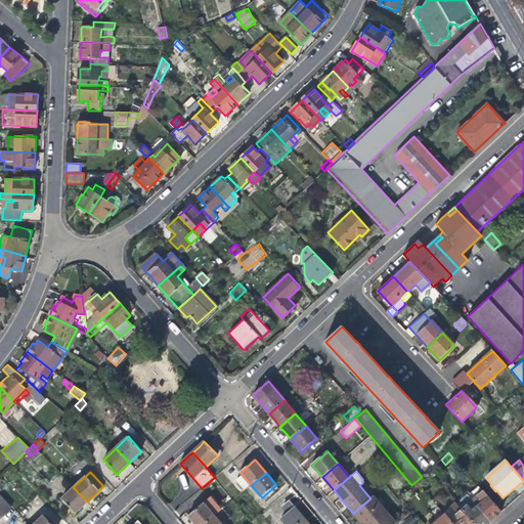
[(246,489),(251,485),(243,475),(237,479),(246,489)]
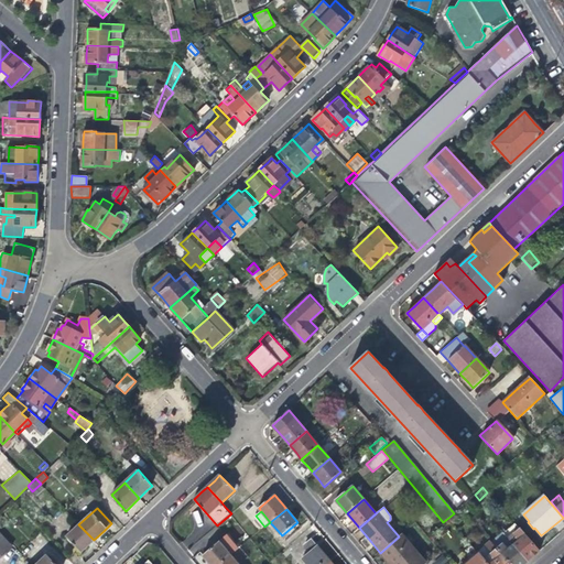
[(88,545),(94,540),(78,524),(65,537),(80,553),(88,545)]
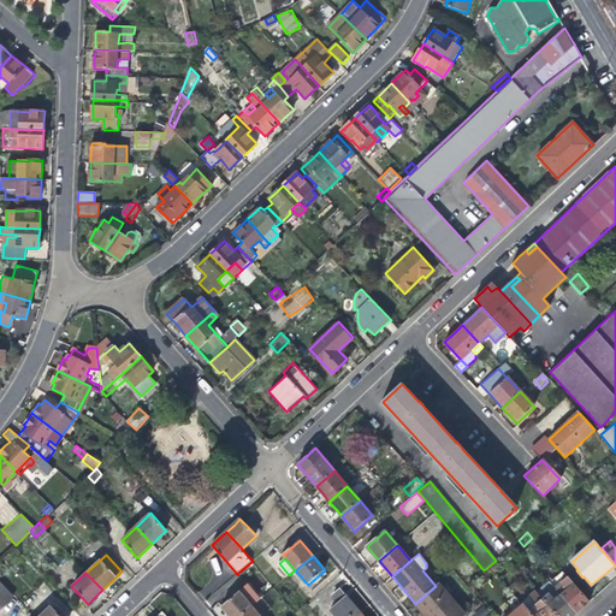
[(567,576),(561,582),(567,590),(561,594),(576,614),(584,606),(590,602),(567,576)]
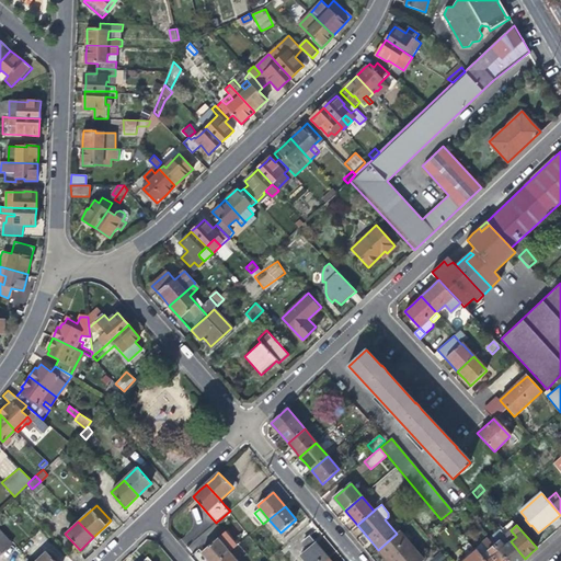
[(500,529),(488,539),(493,546),(500,540),(502,544),(508,539),(505,536),(500,529)]
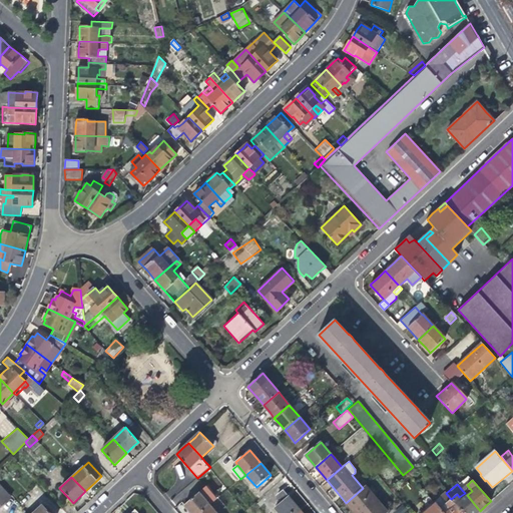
[(0,485),(0,505),(10,496),(0,485)]
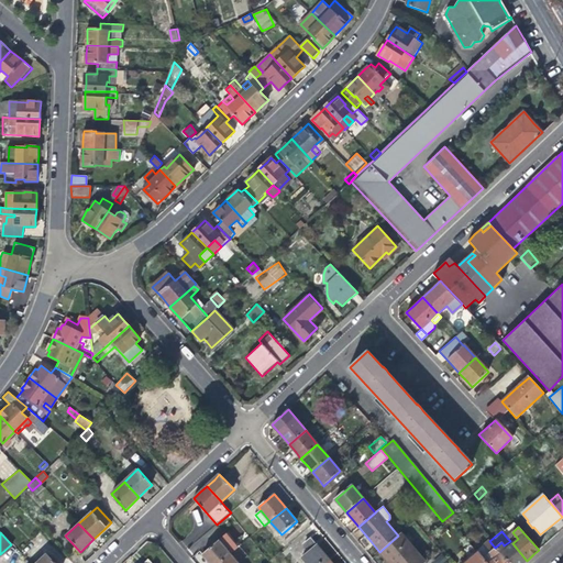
[(507,538),(510,541),(512,543),(518,539),(512,532),(507,538)]
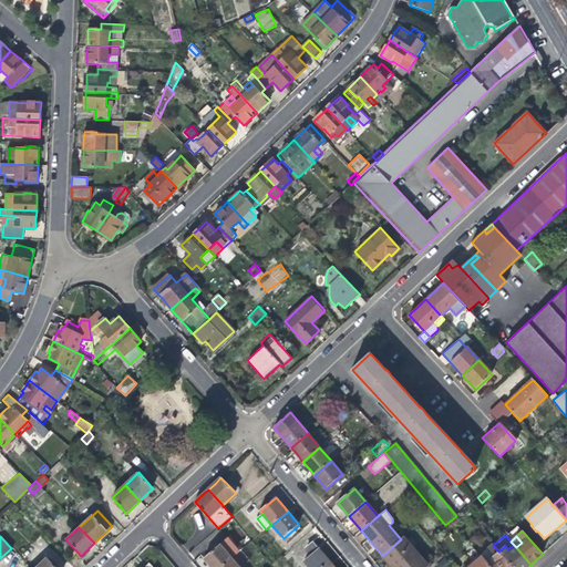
[(425,566),(428,565),(404,537),(401,539),(382,556),(391,566),(392,566),(425,566)]
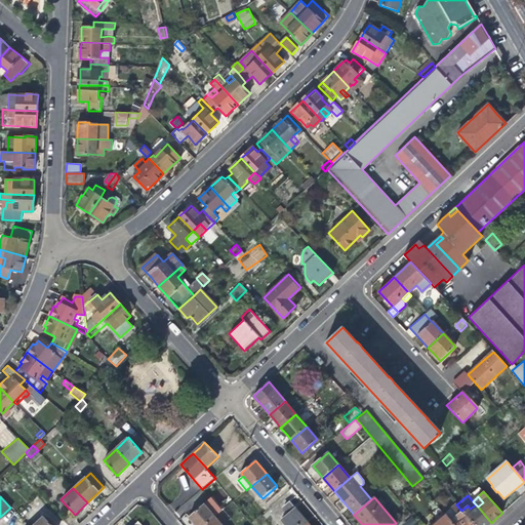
[(194,524),(195,524),(205,524),(221,512),(210,498),(189,517),(194,524)]
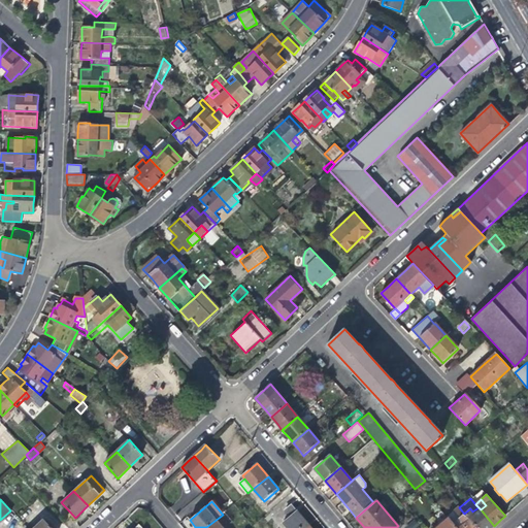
[(452,506),(460,517),(464,514),(459,507),(455,503),(452,506)]
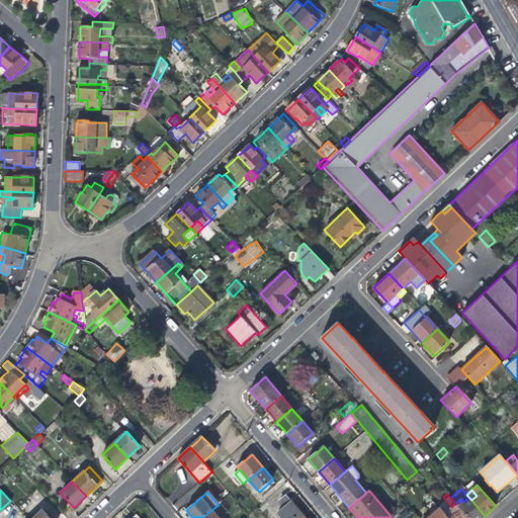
[(277,514),(280,517),(299,517),(304,515),(297,509),(286,496),(282,499),(282,502),(286,507),(277,514)]
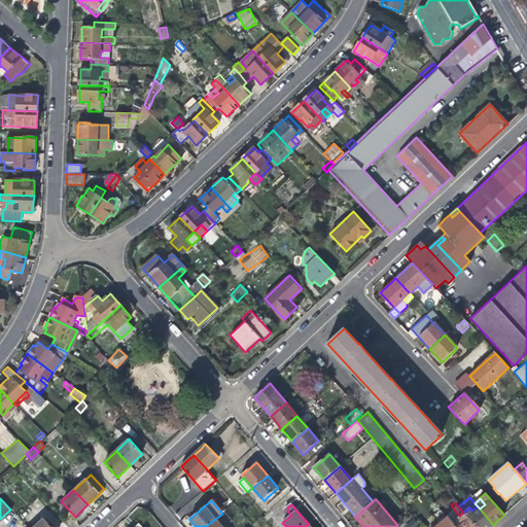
[(469,507),(463,513),(476,526),(490,526),(493,525),(480,508),(475,514),(471,511),(469,507)]
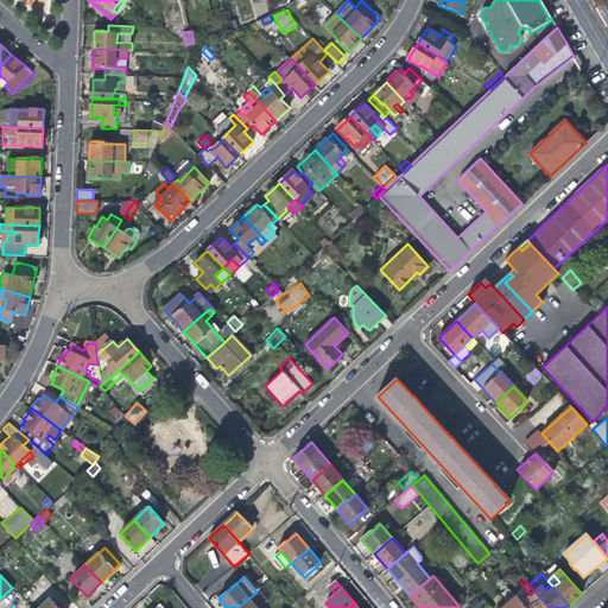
[(533,605),(529,607),(549,607),(534,591),(530,595),(529,597),(533,605)]
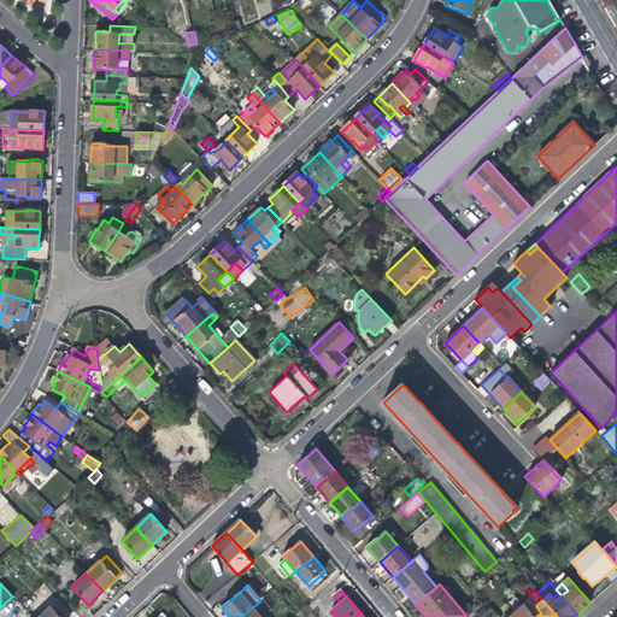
[(260,601),(241,616),(271,616),(272,616),(260,601)]
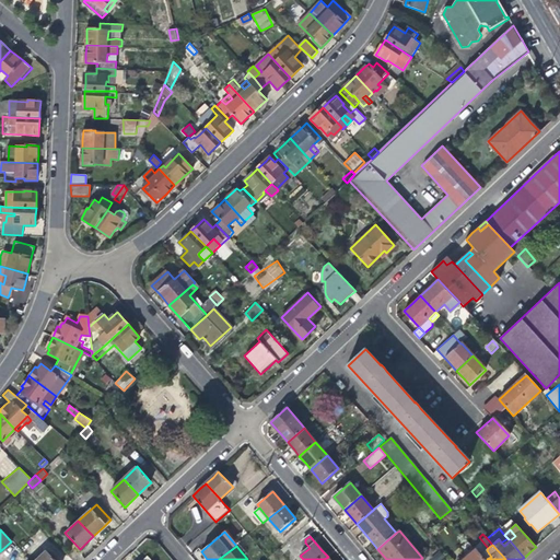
[(54,559),(46,550),(35,559),(54,559)]
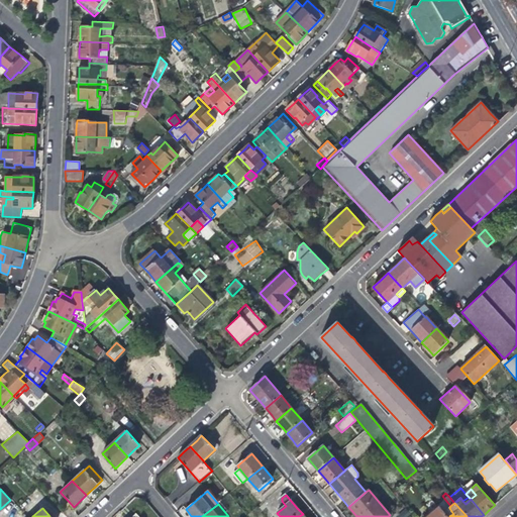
[(446,516),(443,513),(439,508),(428,516),(446,516)]
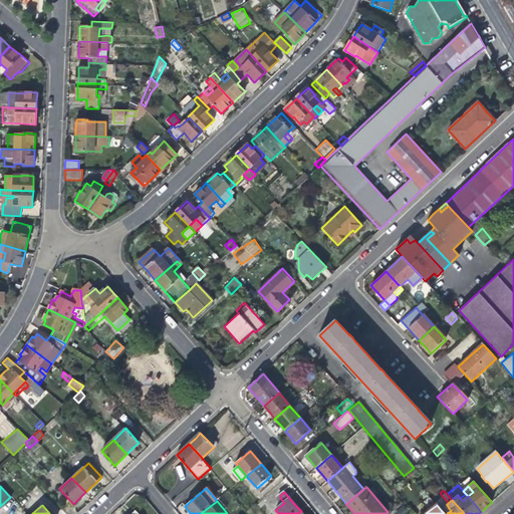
[(447,505),(441,510),(444,513),(447,513),(451,511),(447,505)]
